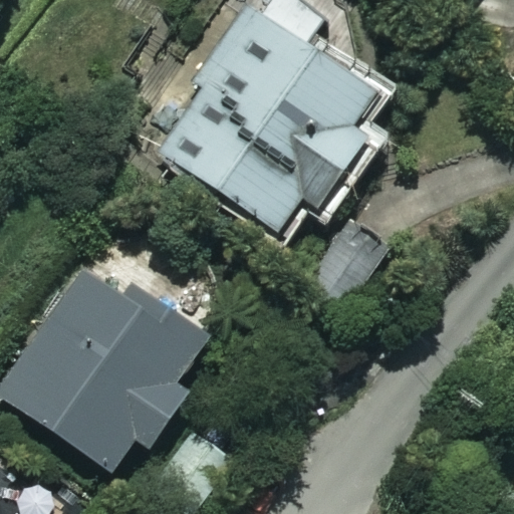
[(127,111),(157,132),(148,146),(277,234),(304,195),(320,206),(389,106),(304,48),(322,21),(290,0),(246,0),(196,75),(167,55),(127,111)]
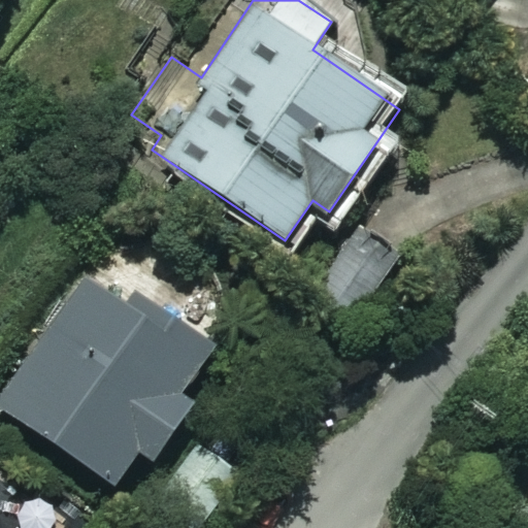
[(438,0),(458,13),(467,0),(438,0)]
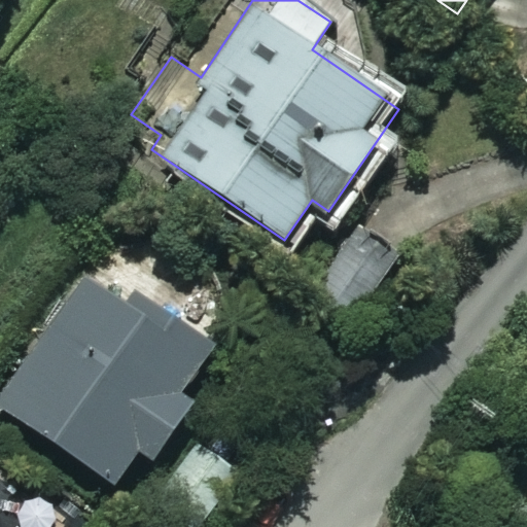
[(395,268),(358,238),(312,294),(349,324),(395,268)]
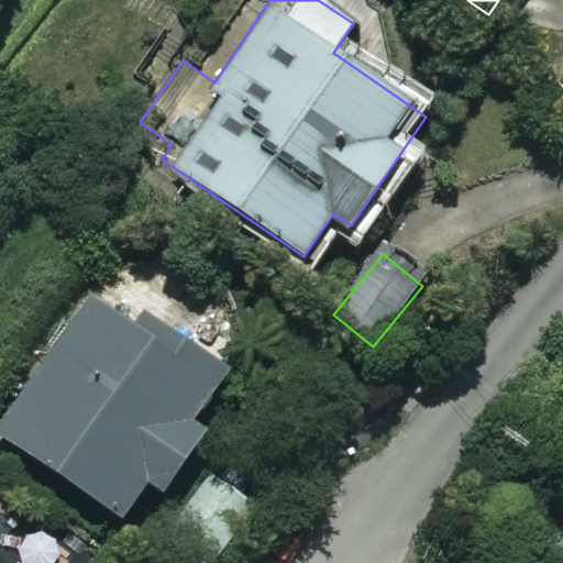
[(197,424),(230,379),(146,318),(136,333),(95,302),(0,432),(119,519),(153,472),(168,483),(207,431),(197,424)]
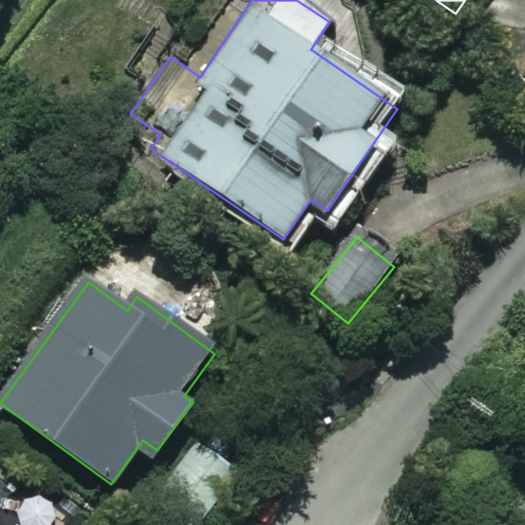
[(201,524),(235,466),(192,441),(152,511),(176,524),(201,524)]
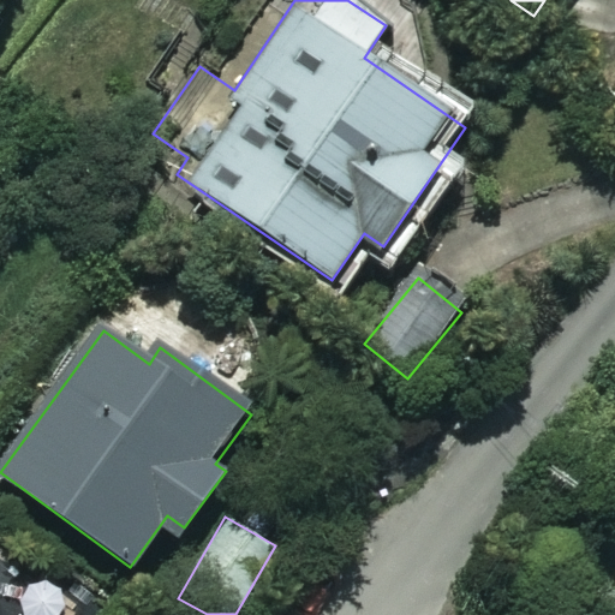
All buildings are outlined.
